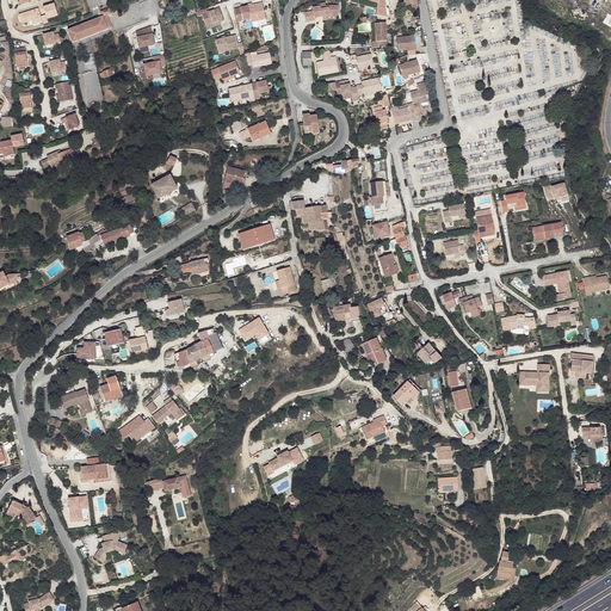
[(350,0),(351,2),(356,4),(356,0),(365,0),(369,1),(377,4),(376,16),(387,17),(390,17),(389,8),(386,8),(384,0),(350,0)]
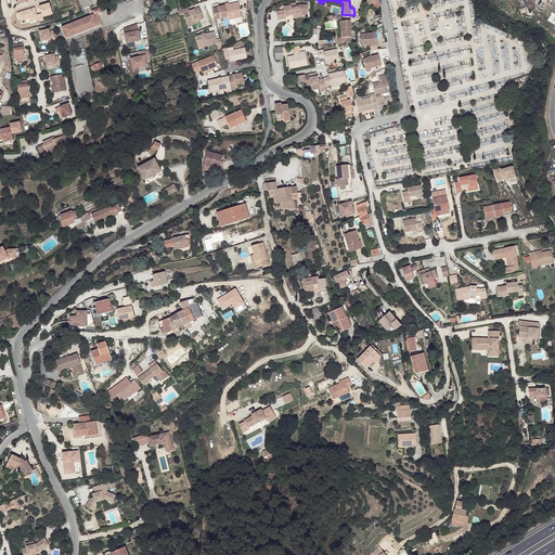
[(229,2),(224,3),(228,16),(229,20),(242,16),(239,2),(229,4),(229,2)]
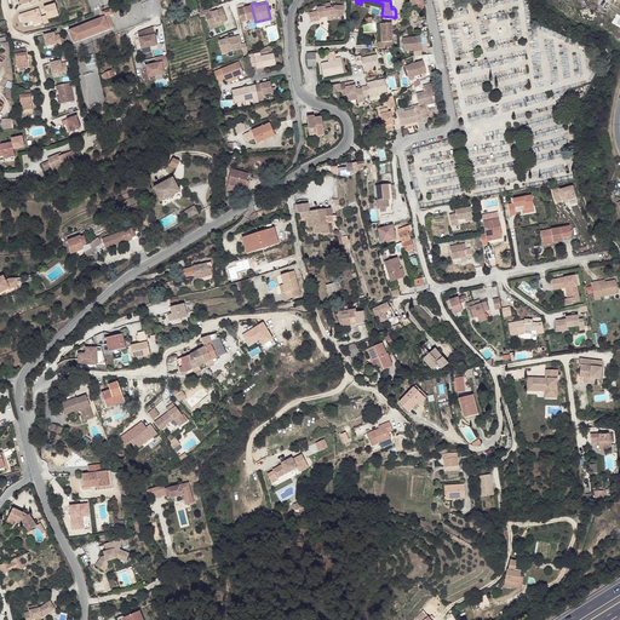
[(246,7),(237,10),(241,22),(254,18),(251,4),(246,5),(246,7)]
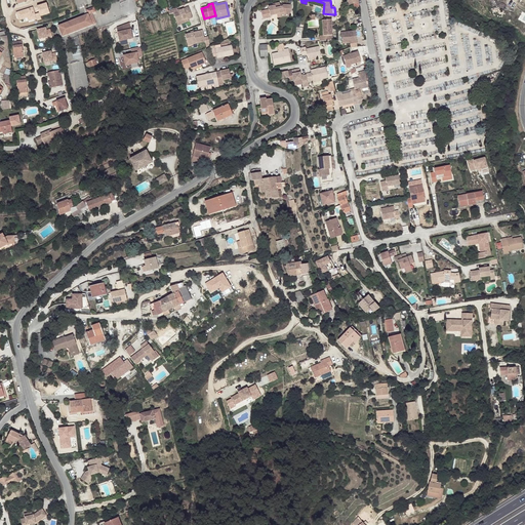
[(279,3),(273,4),(273,6),(268,7),(269,9),(260,11),(263,18),(271,17),(271,15),(277,14),(284,12),(290,12),(290,5),(280,5),(279,3)]
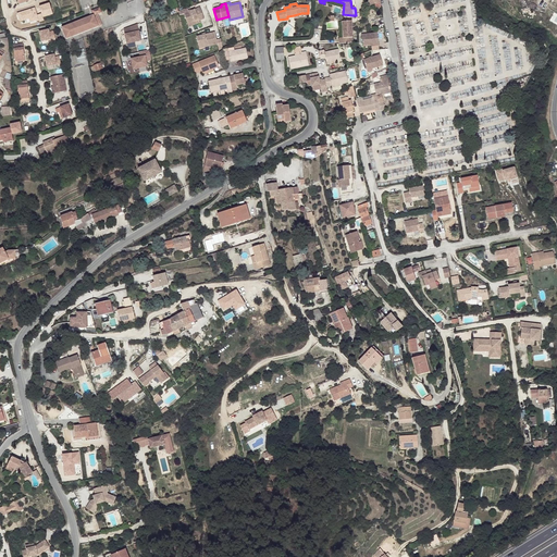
[(36,8),(19,12),(22,24),(38,21),(36,8)]
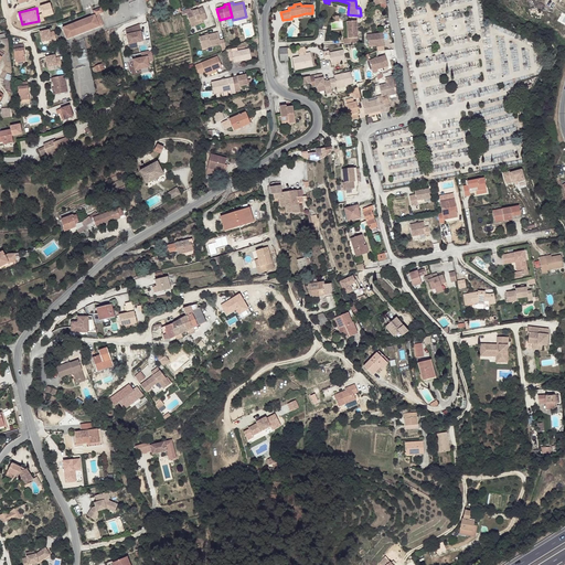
[(208,19),(203,8),(192,12),(190,8),(181,11),(182,16),(187,13),(190,24),(202,20),(202,21),(208,19)]
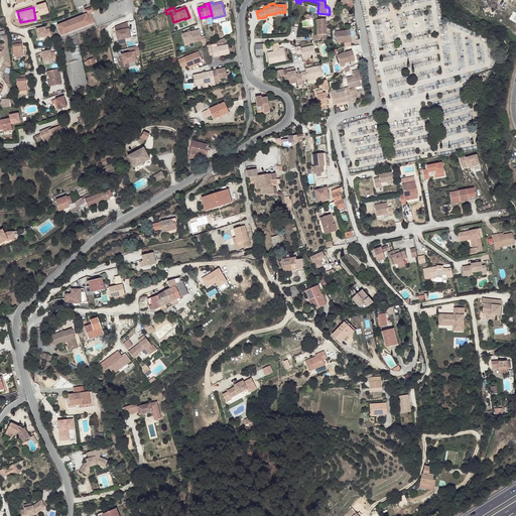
[(87,14),(56,25),(57,27),(88,16),(88,15),(87,15),(87,14)]
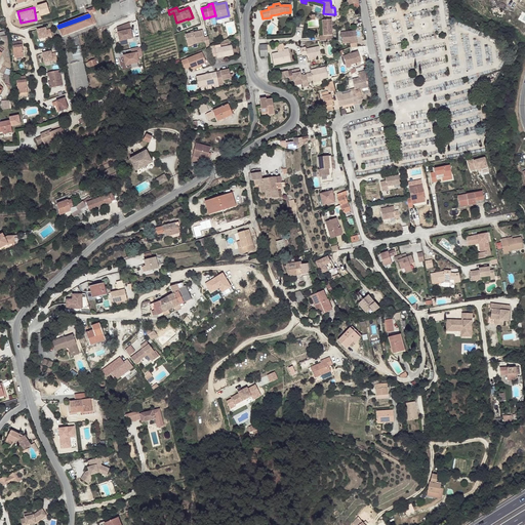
[(90,19),(89,16),(58,28),(63,37),(96,24),(94,18),(90,19)]
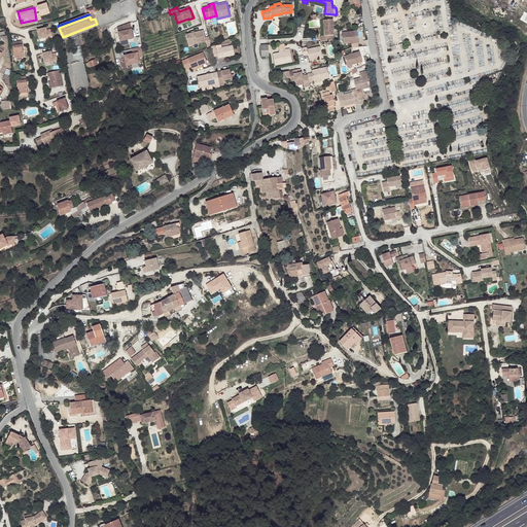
[(334,40),(332,20),(323,21),(324,35),(320,36),(321,41),(334,40)]
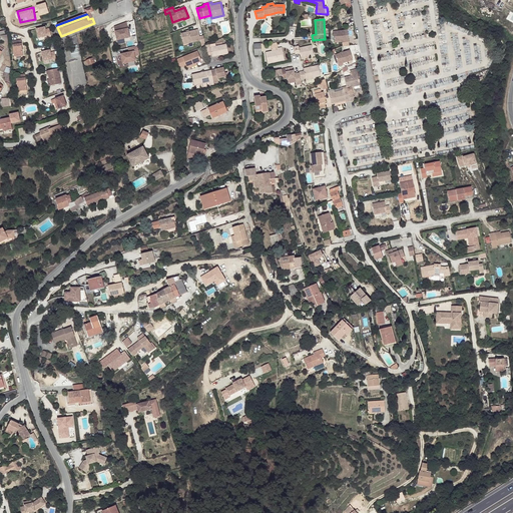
[(122,31),(120,25),(114,27),(117,39),(129,36),(128,30),(122,31)]
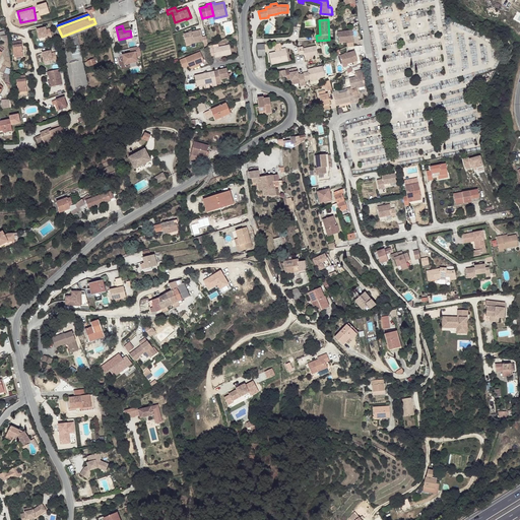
[(46,27),(37,29),(39,39),(48,37),(48,38),(52,37),(50,28),(46,29),(46,27)]
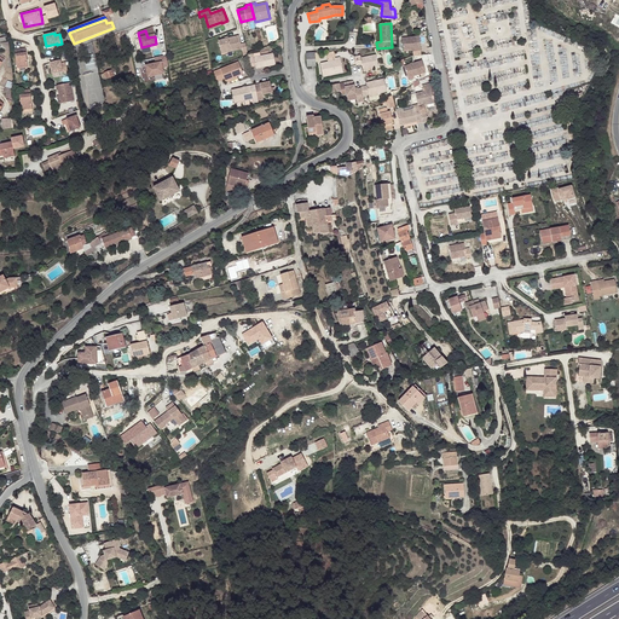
[(239,35),(227,39),(218,41),(221,53),(242,48),(243,56),(248,53),(246,42),(241,44),(239,35)]
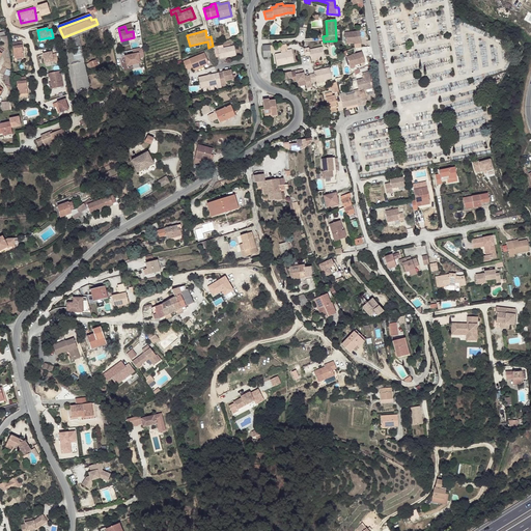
[(360,31),(344,32),(346,45),(354,44),(355,48),(361,47),(360,31)]
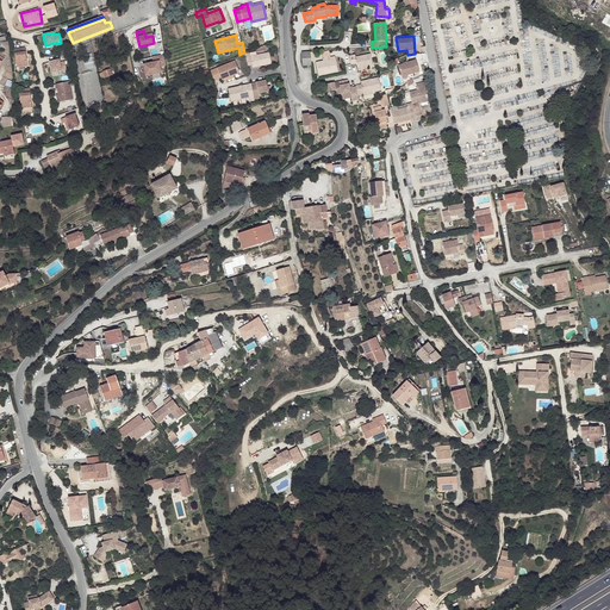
[(25,48),(14,49),(17,67),(27,66),(25,48)]
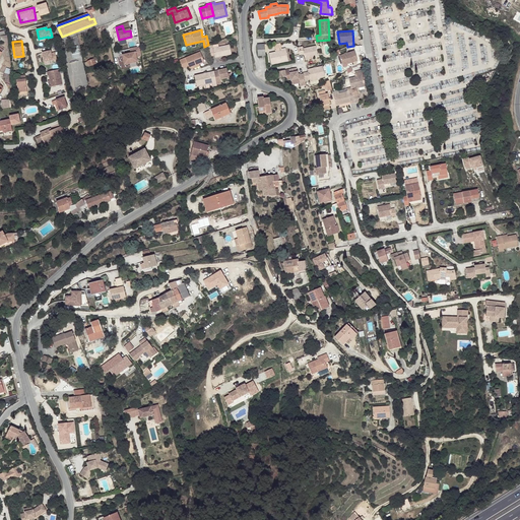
[(218,47),(213,48),(212,46),(208,46),(211,57),(214,56),(215,58),(232,54),(230,45),(218,47)]
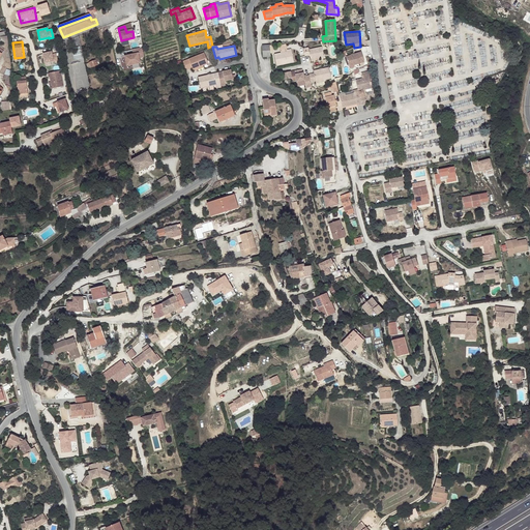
[(324,57),(322,47),(308,50),(308,48),(303,49),(303,50),(305,56),(310,55),(312,60),(317,59),(324,57)]
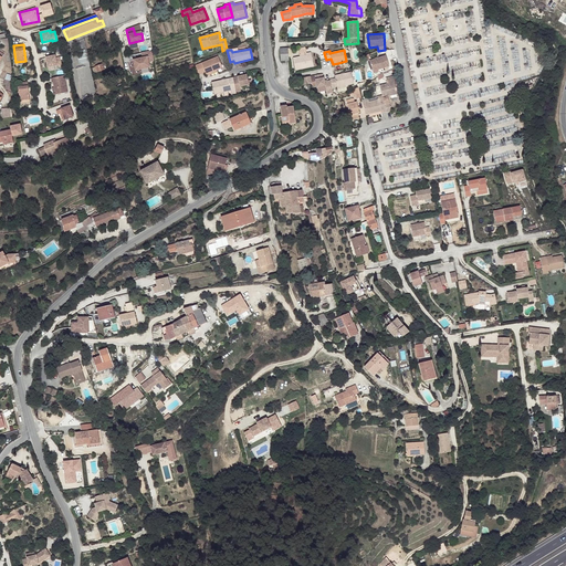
[(143,58),(133,60),(135,71),(150,66),(148,62),(147,56),(153,55),(153,51),(140,52),(143,58)]
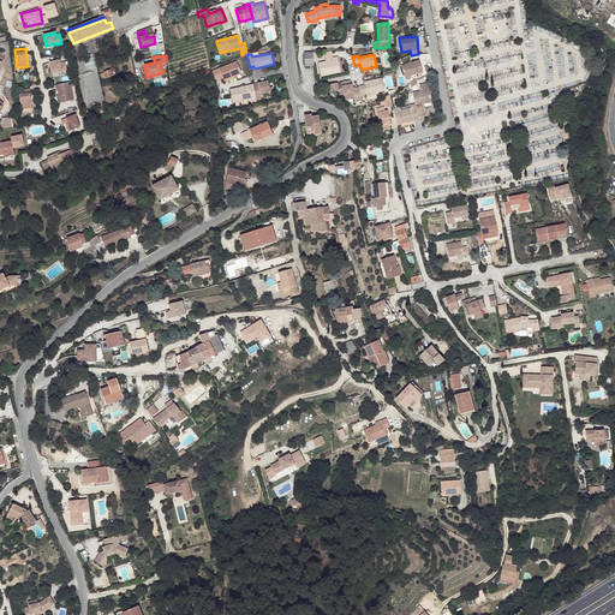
[(327,61),(318,63),(321,76),(341,72),(338,57),(333,58),(334,60),(327,61)]
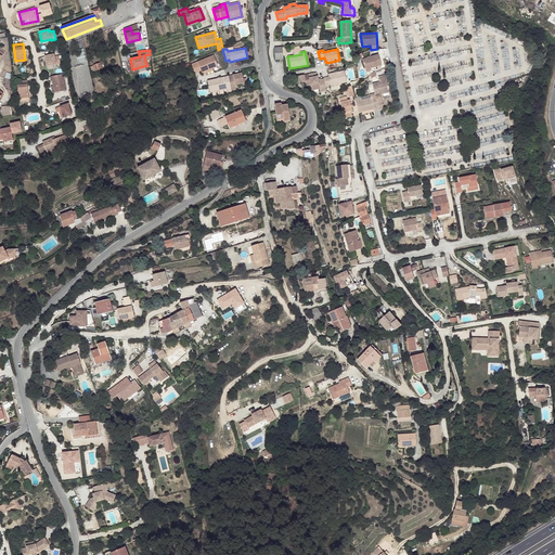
[(54,54),(44,56),(47,66),(55,64),(56,65),(61,64),(59,55),(54,56),(54,54)]
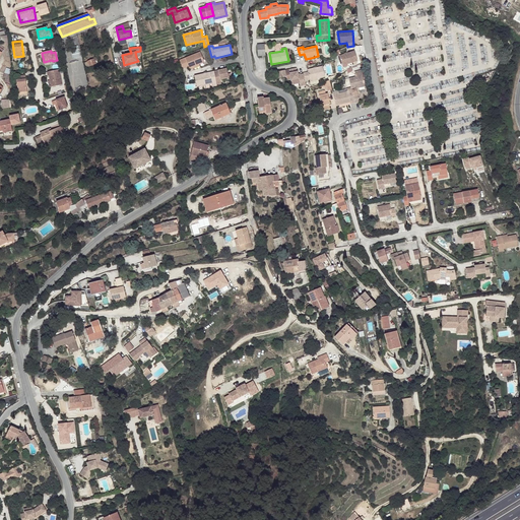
[(354,51),(339,56),(342,66),(347,65),(347,64),(358,61),(354,51)]
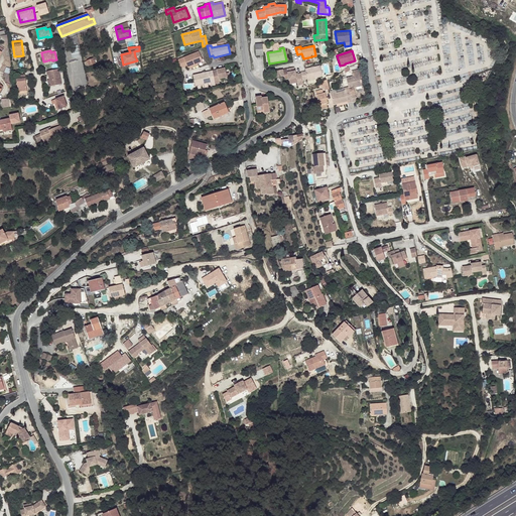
[(203,61),(199,51),(183,57),(187,67),(188,70),(192,68),(191,67),(198,63),(203,61)]
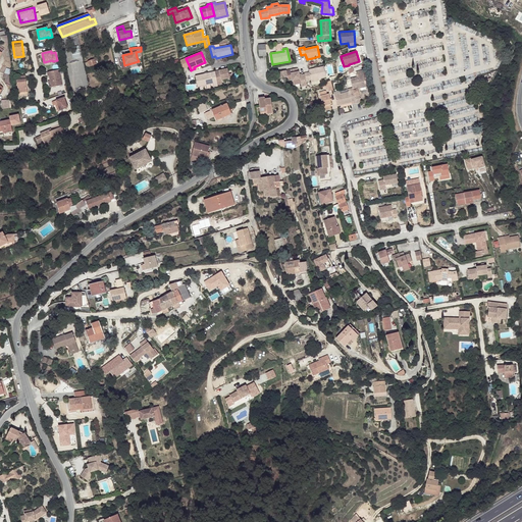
[(88,67),(97,64),(95,58),(86,62),(88,67)]
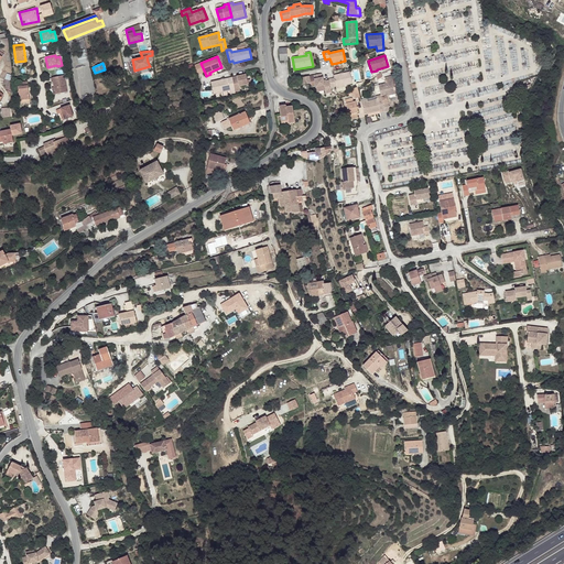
[(205,73),(201,63),(195,65),(197,75),(205,73)]
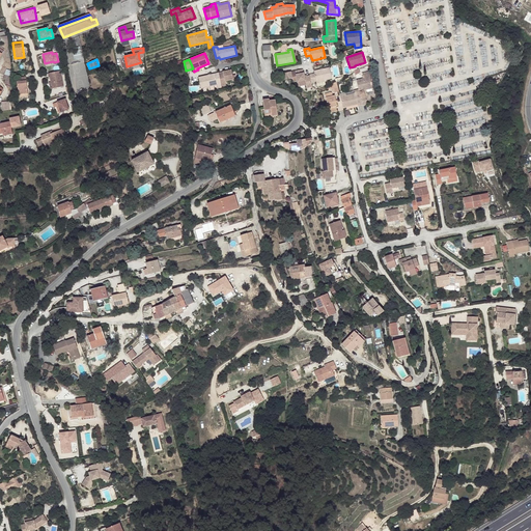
[(330,67),(314,71),(314,74),(309,75),(311,82),(316,81),(316,82),(325,80),(332,79),(330,67)]
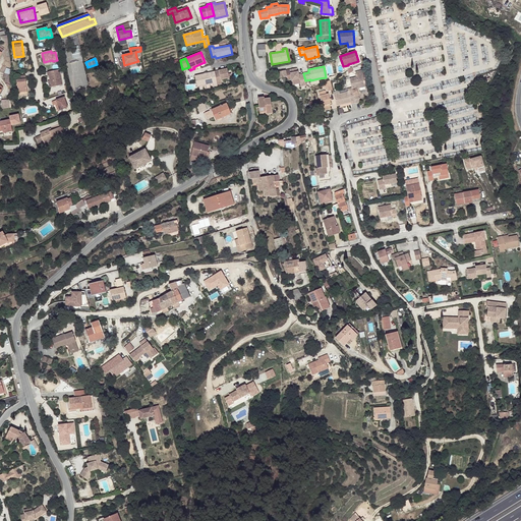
[(298,75),(297,68),(290,69),(293,84),(300,83),(300,87),(306,84),(305,80),(304,74),(298,75)]
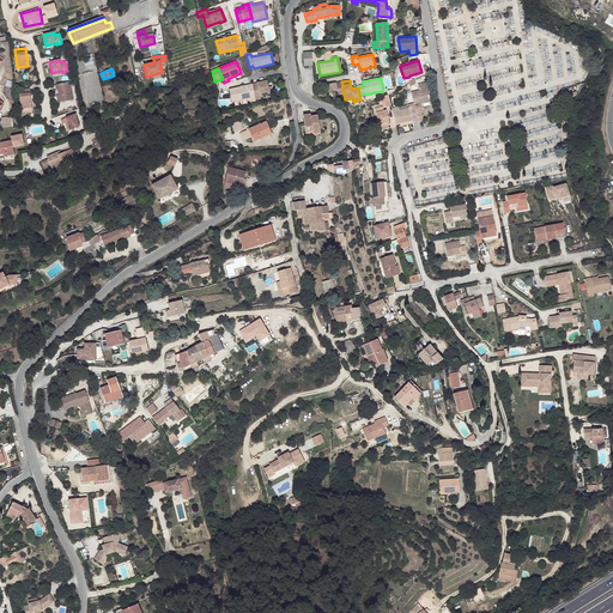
[(70,82),(55,85),(56,90),(58,90),(59,95),(60,103),(73,99),(70,82)]
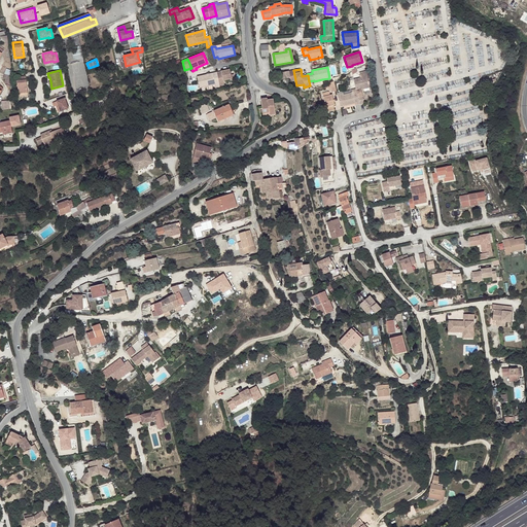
[(232,78),(230,70),(217,72),(218,78),(219,85),(220,85),(224,84),(223,80),(232,78)]
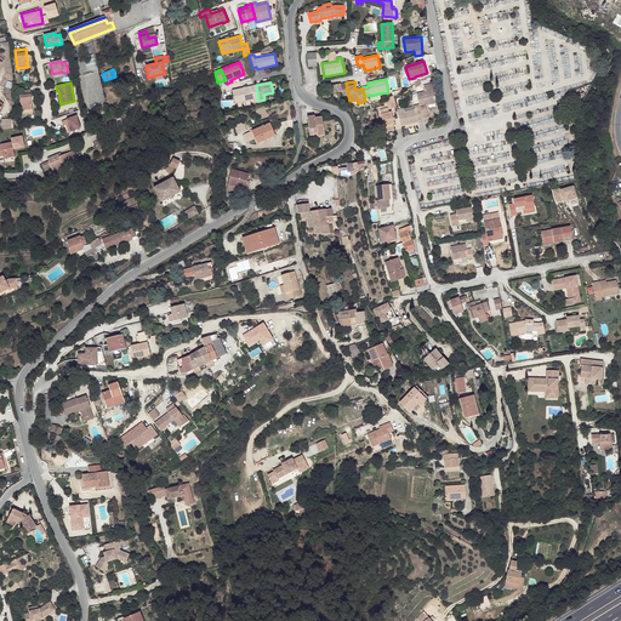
[(437,103),(432,84),(423,85),(425,91),(416,93),(420,107),(423,124),(429,123),(427,113),(426,106),(429,106),(434,103),(437,103)]
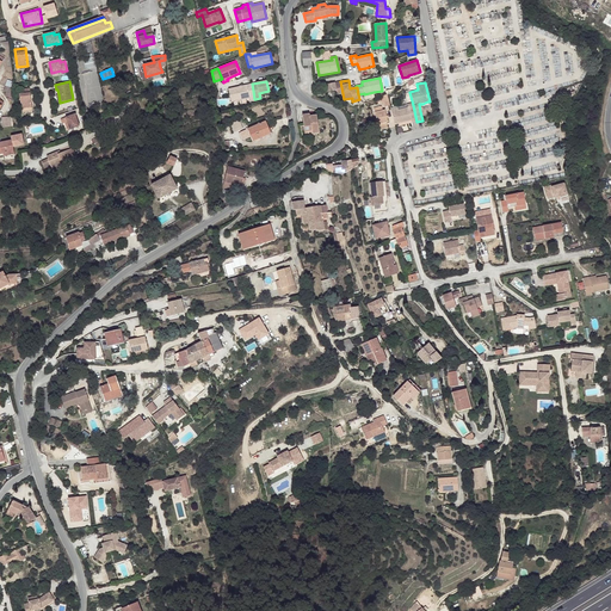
[(252,84),(228,90),(232,102),(239,100),(250,98),(251,100),(254,99),(253,91),(252,84)]
